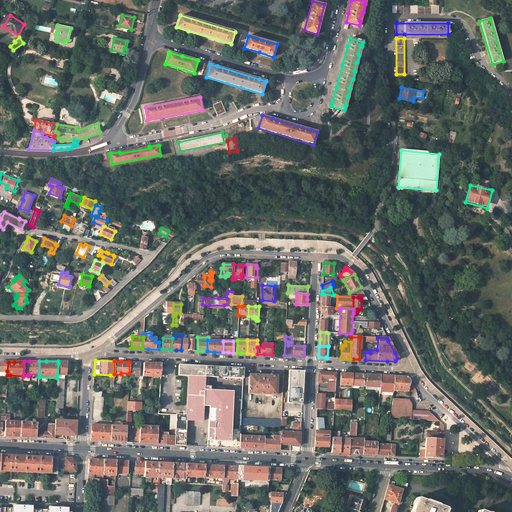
[(135,374),(139,374),(139,370),(139,362),(134,362),(129,362),(129,373),(135,374)]
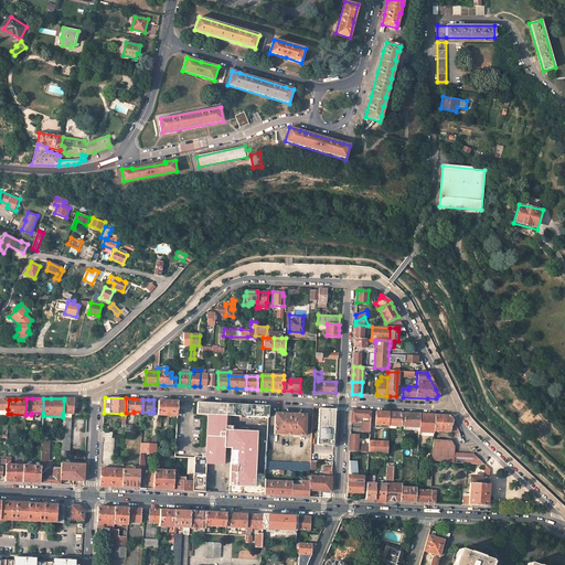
[(73,401),(64,401),(63,413),(68,413),(73,414),(73,401)]
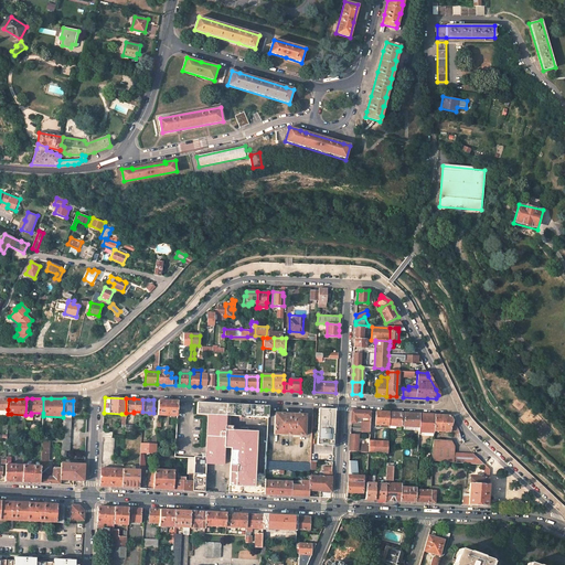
[(167,401),(159,401),(158,415),(177,416),(177,401),(167,401)]
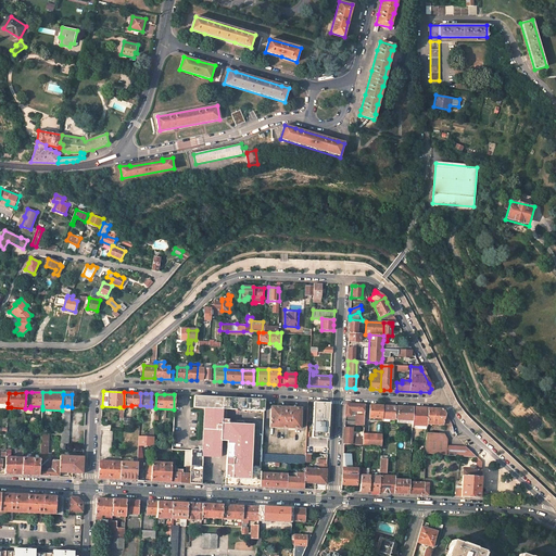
[(193,395),(192,407),(203,407),(202,451),(190,451),(189,483),(200,483),(201,463),(201,456),(219,457),(219,440),(227,441),(226,464),(225,478),(251,479),(253,426),(222,424),(222,408),(235,409),(235,411),(237,411),(238,409),(263,411),(264,400),(225,397),(193,395)]
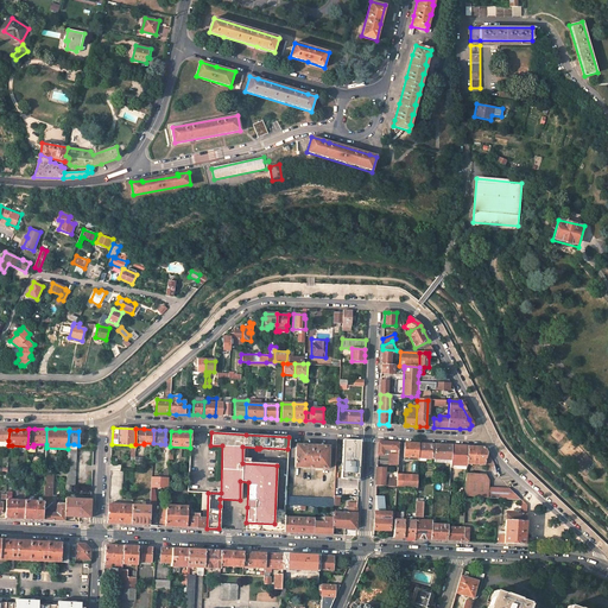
[(361,441),(343,439),(341,479),(359,480),(361,441)]
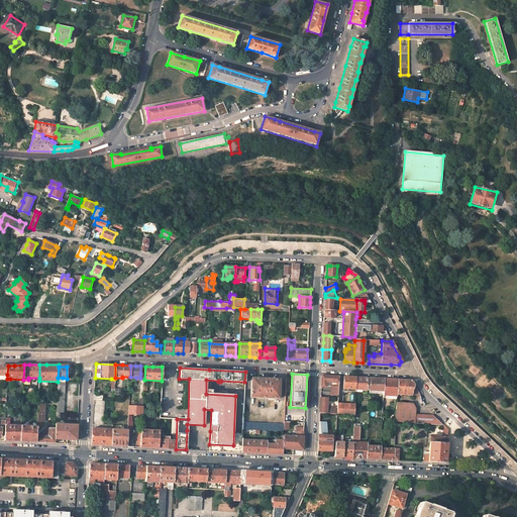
[(325,382),(338,383),(338,376),(329,376),(321,376),(321,388),(323,387),(325,386),(325,382)]
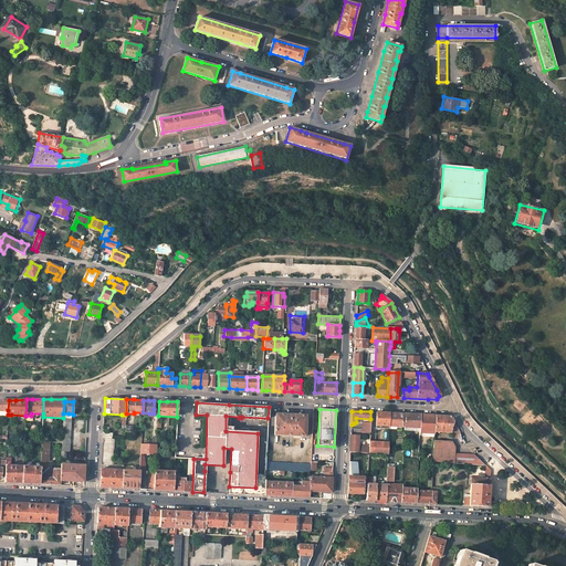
[(383,412),(376,412),(375,426),(389,426),(389,412),(383,412)]
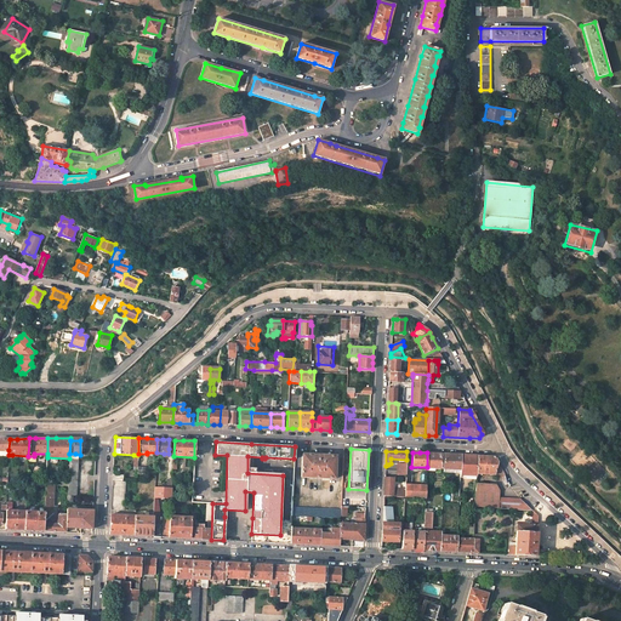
[(433,454),(427,453),(427,467),(427,471),(433,471),(434,467),(440,468),(440,454),(433,454)]
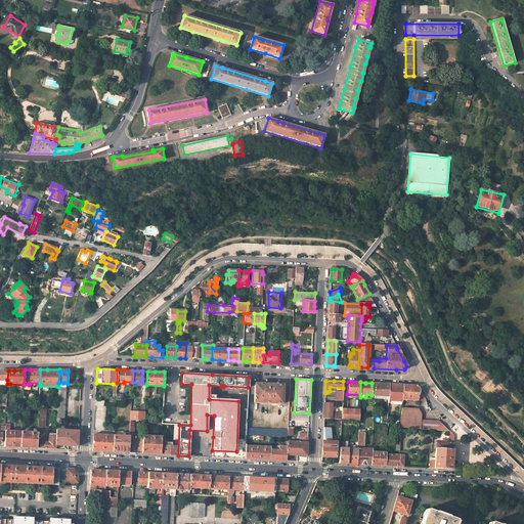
[(381,383),(375,383),(374,398),(381,398),(381,395),(388,396),(389,384),(381,383)]
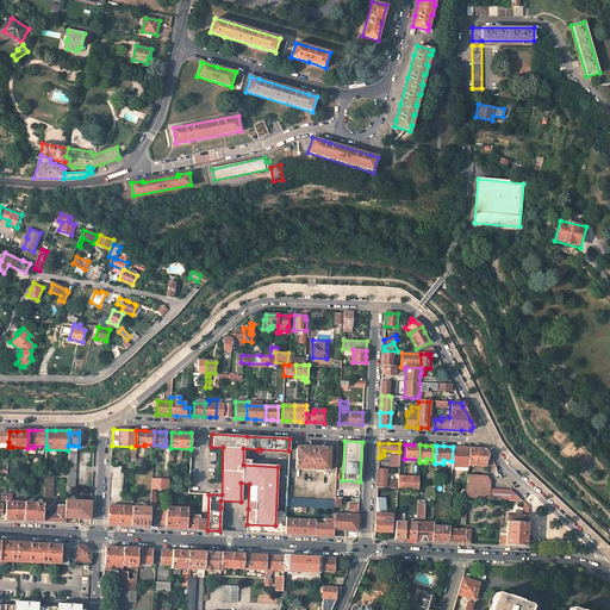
[(297,447),(294,468),(328,471),(329,448),(297,447)]
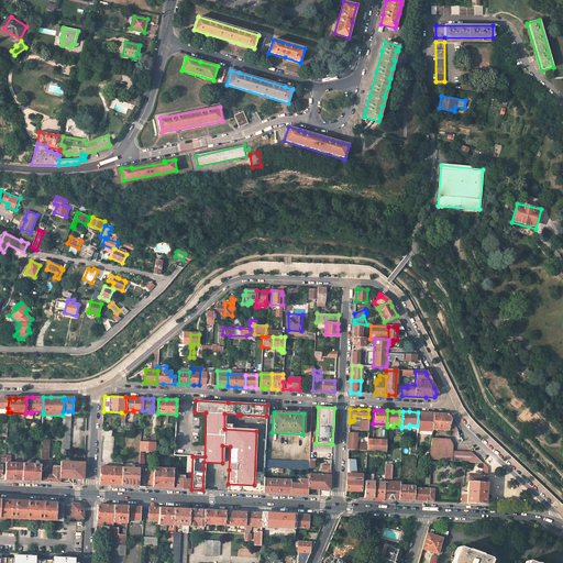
[(432,429),(433,414),(423,412),(418,412),(417,426),(417,430),(432,431),(432,429)]
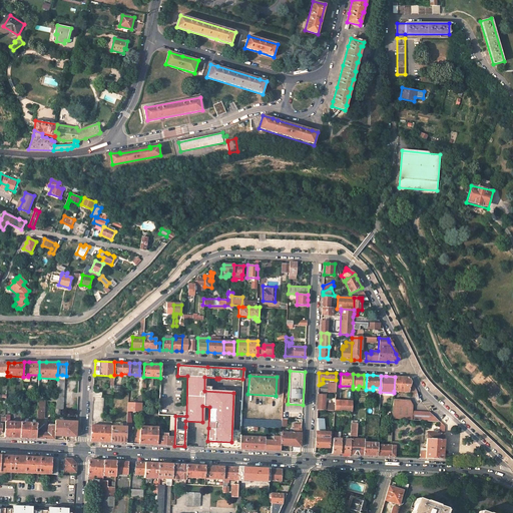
[(419,396),(411,381),(409,377),(401,377),(395,377),(394,391),(409,392),(413,395),(414,395),(416,398),(419,396)]
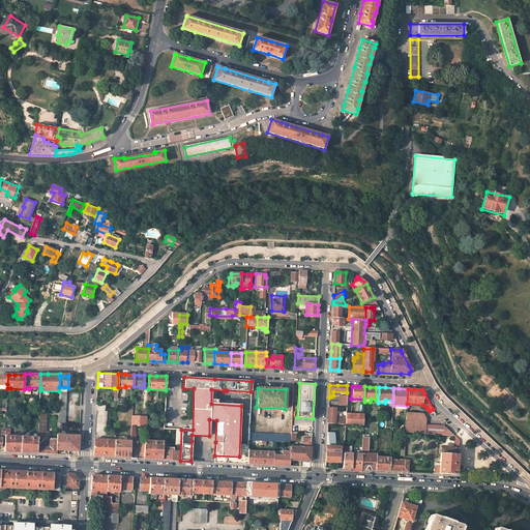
[(64,423),(66,391),(63,391),(59,391),(58,422),(62,423),(64,423)]
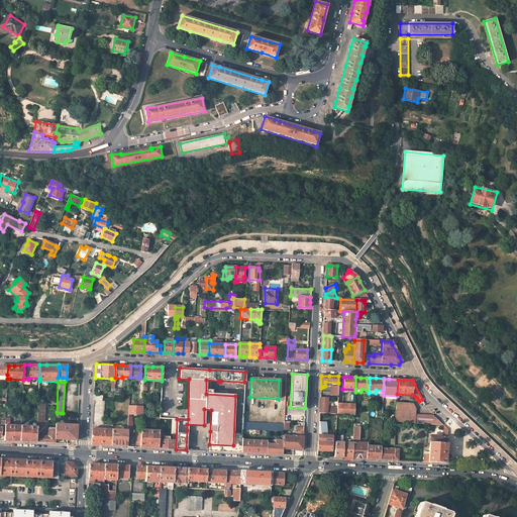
[(327,413),(327,407),(328,398),(320,398),(319,413),(327,413)]
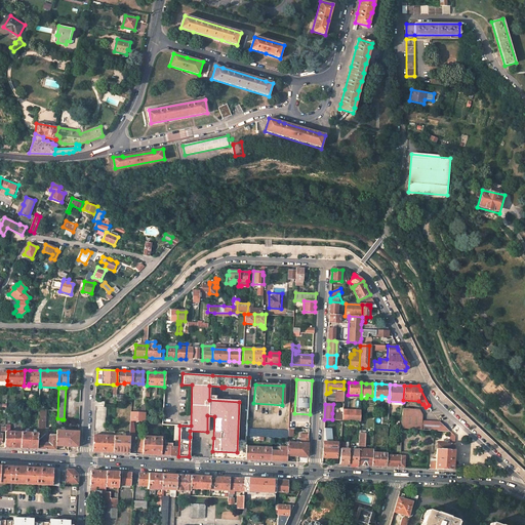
[(243,406),(240,416),(246,418),(249,407),(243,406)]
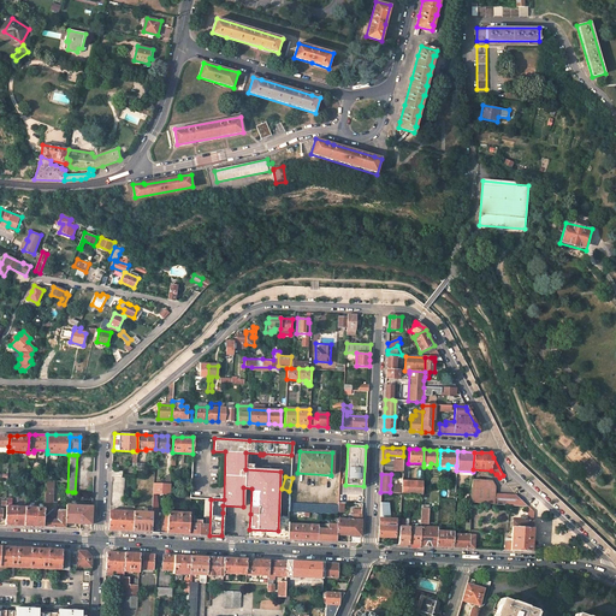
[(54,481),(51,481),(45,480),(43,508),(42,527),(54,527),(65,528),(65,523),(66,508),(52,507),(54,481)]
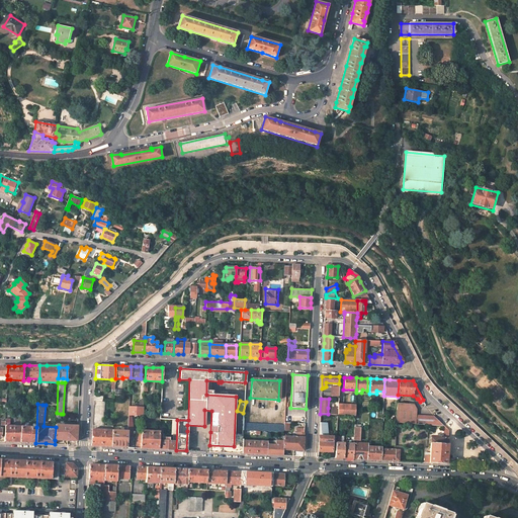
[(355,405),(338,404),(338,408),(337,415),(354,416),(355,405)]
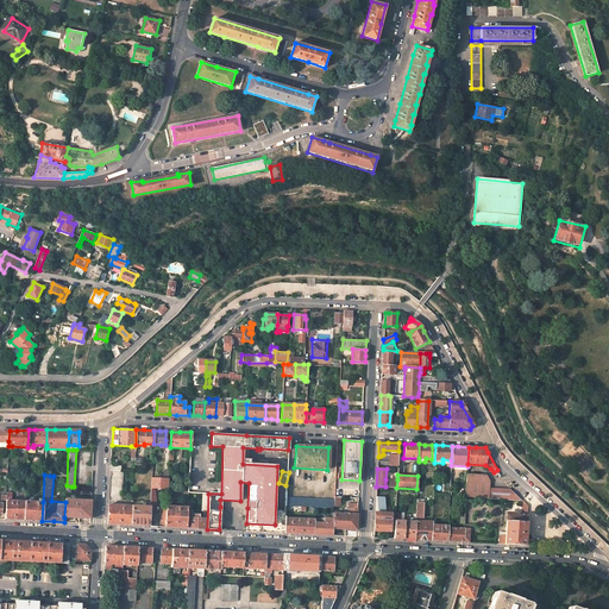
[(487,476),(466,475),(465,496),(521,500),(509,489),(488,488),(488,481),(487,476)]
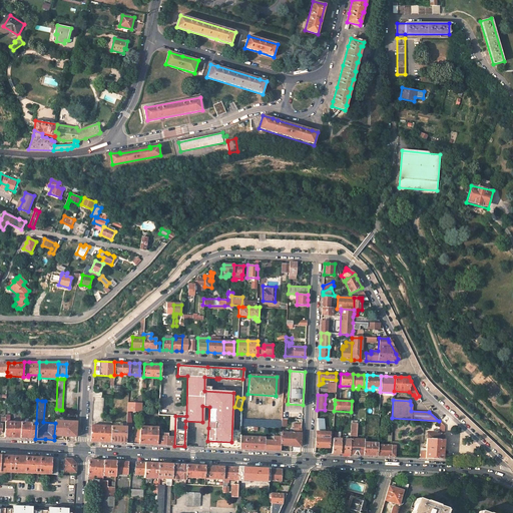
[(141,409),(141,404),(138,404),(132,403),(127,403),(127,411),(141,412),(141,409)]
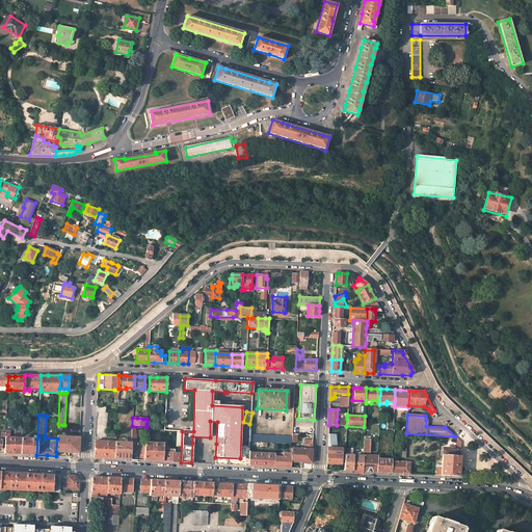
[(163,445),(163,461),(170,461),(181,462),(182,431),(178,430),(177,447),(179,447),(178,453),(175,452),(175,449),(168,449),(168,445),(163,445)]
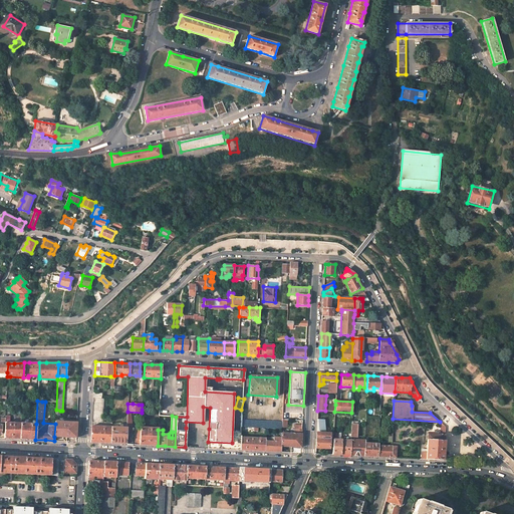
[(257,427),(281,429),(281,428),(281,422),(241,419),(241,426),(247,427),(253,427),(257,427)]
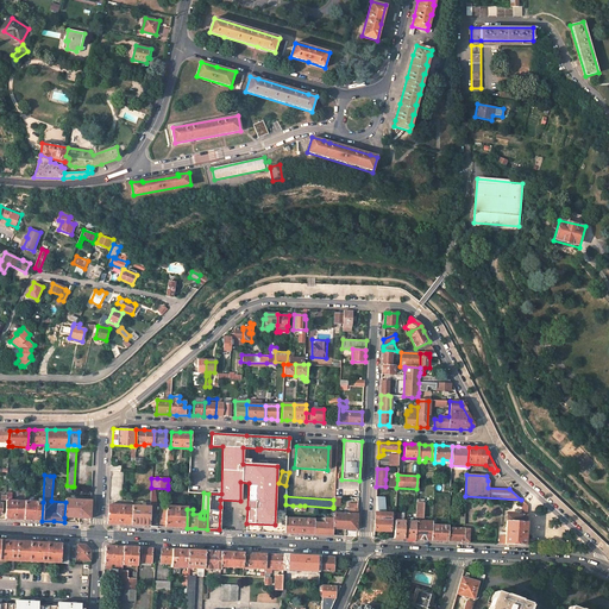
[(376,510),(387,510),(387,497),(376,497),(376,510)]
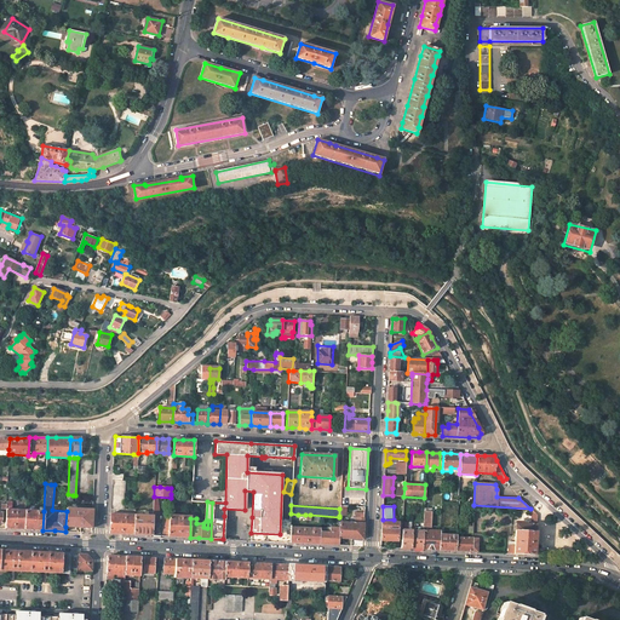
[(67,509),(67,511),(65,527),(73,527),(91,528),(92,510),(67,509)]
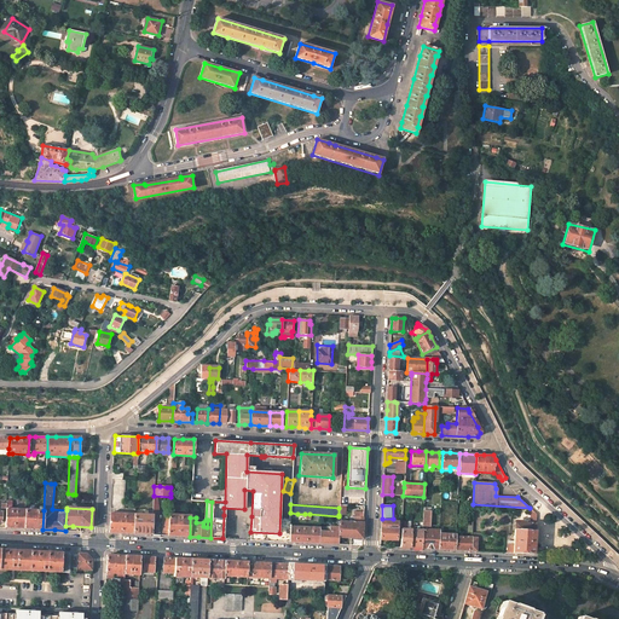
[(6,512),(5,521),(5,522),(5,527),(15,528),(24,528),(25,510),(11,509),(6,509),(6,512)]
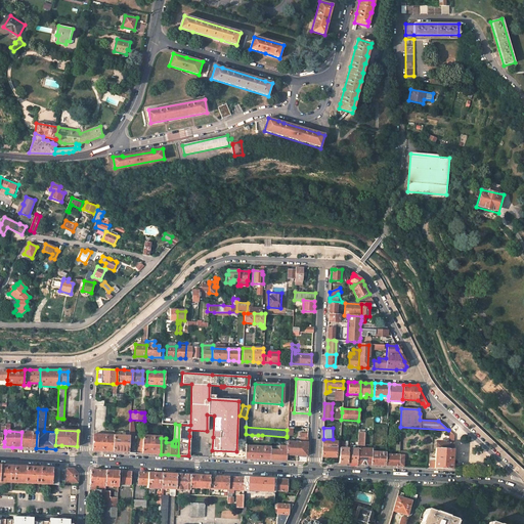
[(453,435),(449,431),(449,443),(435,442),(434,456),(430,456),(430,461),(429,461),(429,468),(440,468),(451,469),(451,464),(452,453),(453,435)]
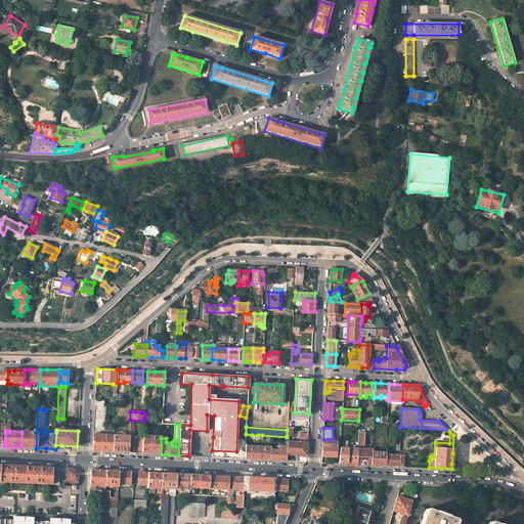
[(37,432),(24,432),(22,432),(20,447),(24,447),(36,448),(37,432)]
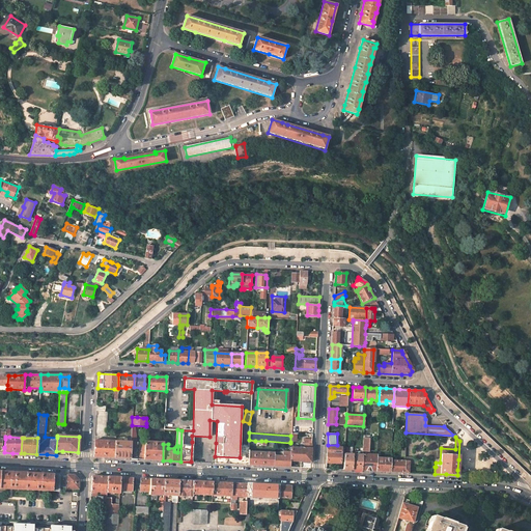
[(312,440),(304,439),(304,444),(306,444),(306,448),(304,448),(303,448),(292,447),(290,447),(290,451),(289,460),(296,460),(311,462),(312,440)]
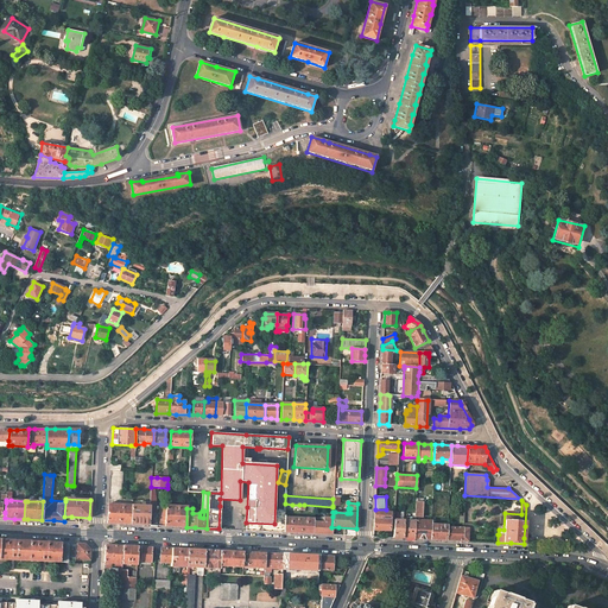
[(131,524),(132,505),(108,504),(107,523),(122,524),(131,524)]
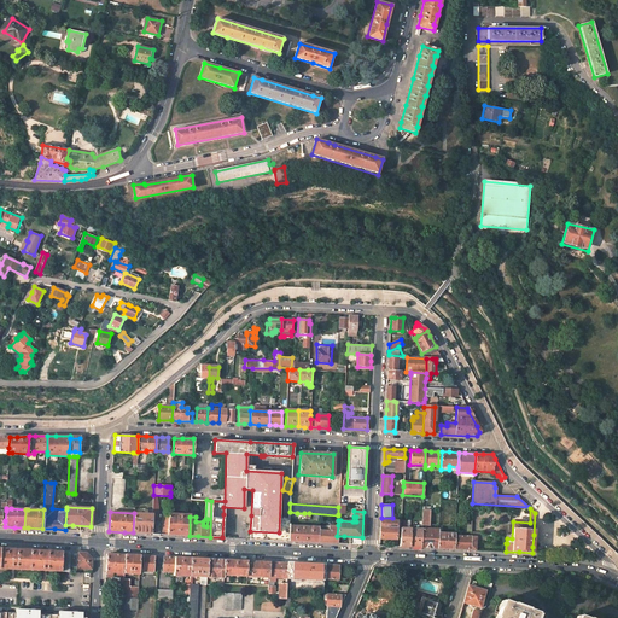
[(152,513),(134,513),(133,532),(139,534),(151,534),(152,513)]
